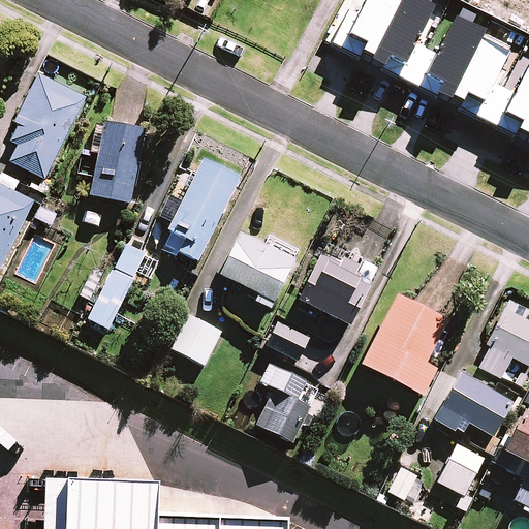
[(85,99),(37,78),(16,124),(20,126),(11,143),(18,146),(9,163),(45,181),(85,99)]
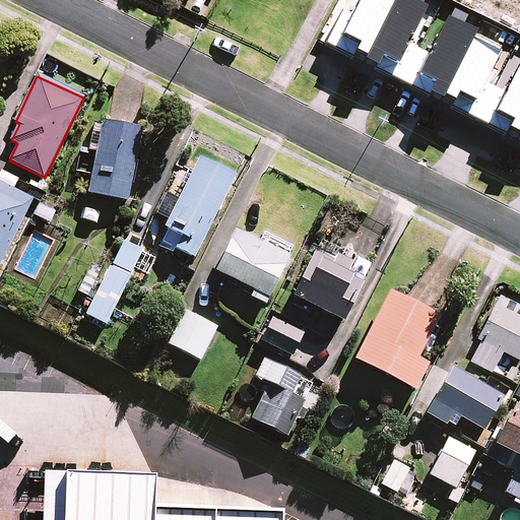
[(127,201),(141,130),(104,123),(103,125),(94,123),(89,150),(80,148),(75,174),(91,177),(88,193),(127,201)]
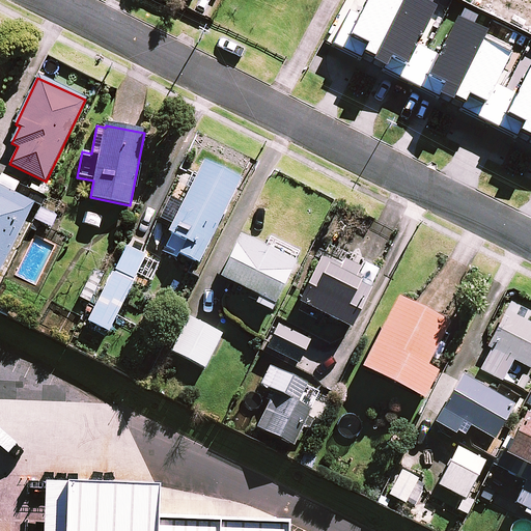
[(173,226),(168,235),(184,244),(178,254),(197,263),(240,179),(203,162),(197,174),(185,168),(159,219),(173,226)]
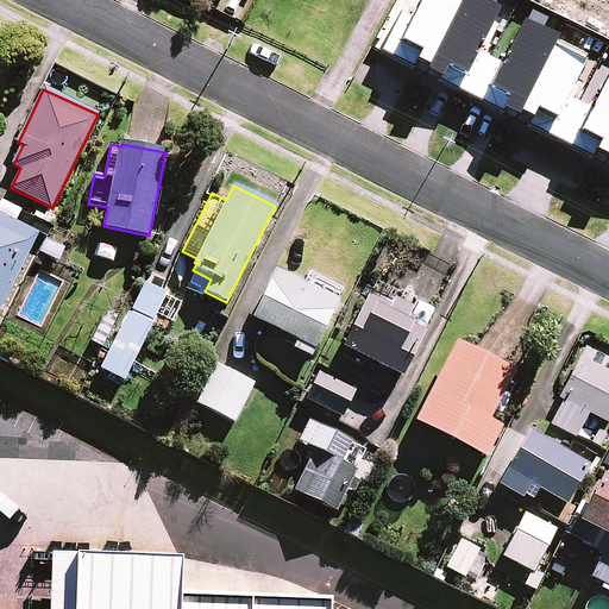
[(0,313),(41,236),(16,223),(23,209),(1,199),(0,201),(0,313)]
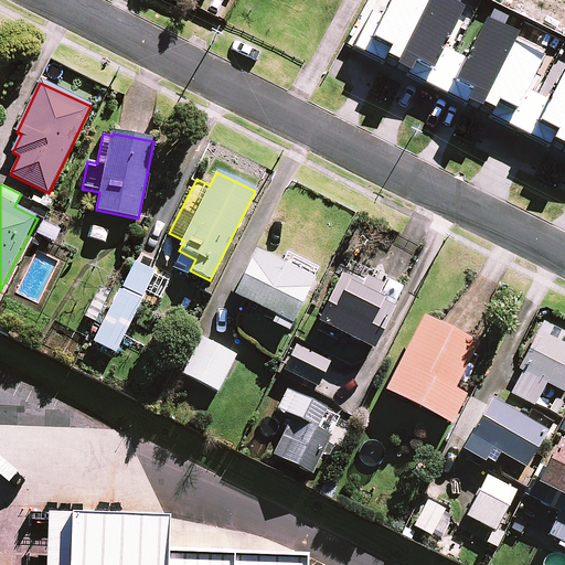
[(281,266),(256,253),(234,295),(276,316),(272,323),(287,331),(318,270),(287,255),(281,266)]
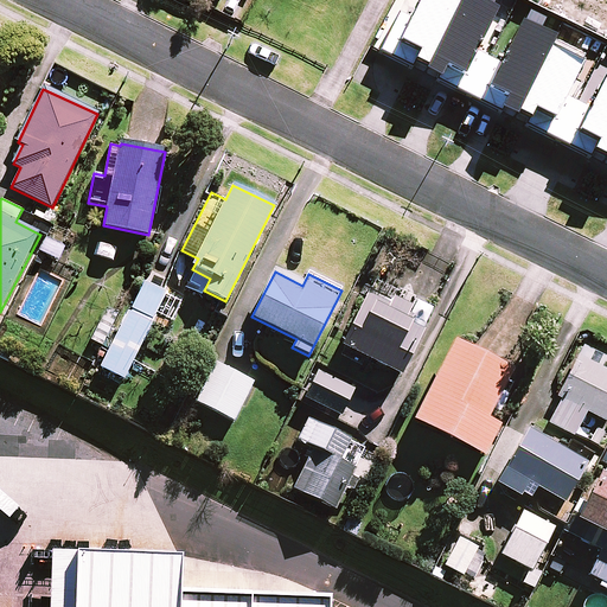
[(432,326),(422,321),(428,311),(369,280),(364,291),(337,345),(404,379),(432,326)]
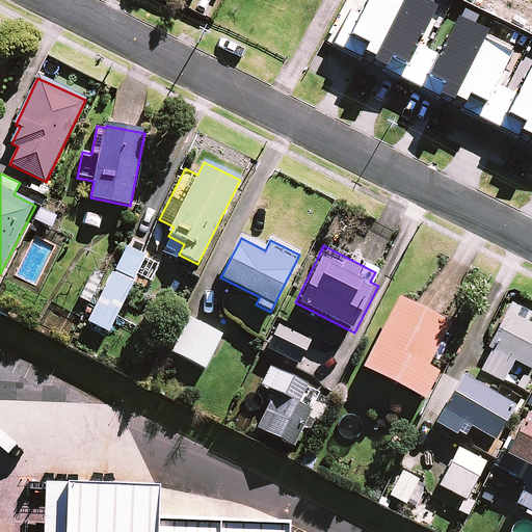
[(145,257),(126,246),(88,322),(108,333),(145,257)]
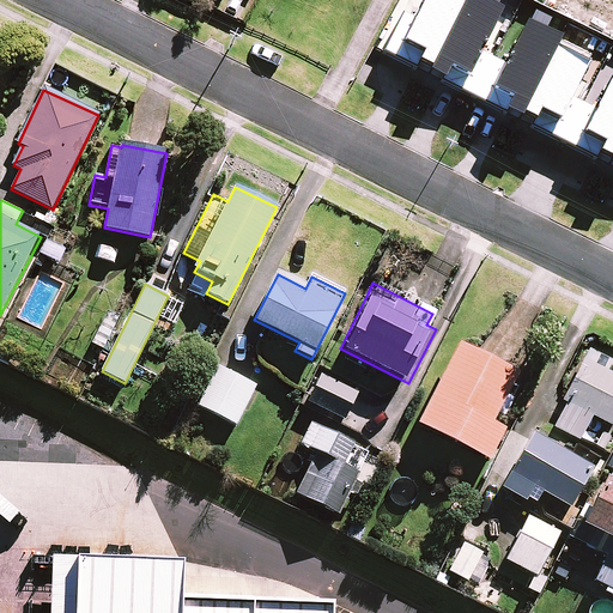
[(498,411),(507,416),(515,399),(508,396),(519,375),(459,345),(418,424),(489,461),(504,430),(491,423),(498,411)]
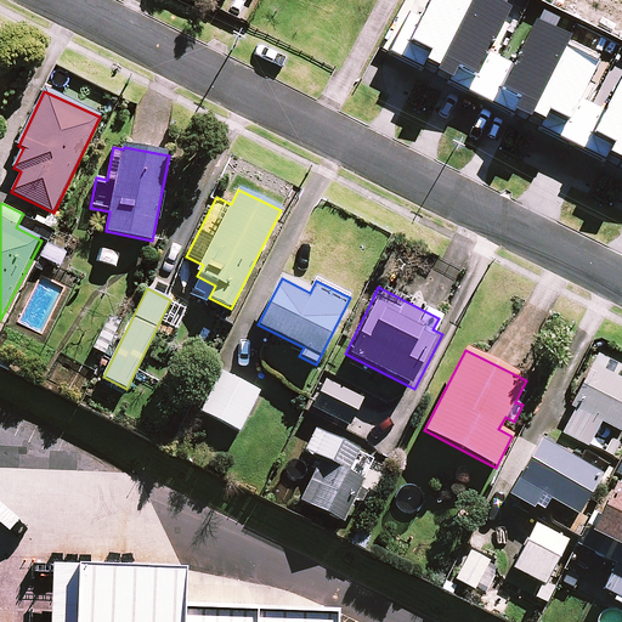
[(615,365),(595,355),(571,406),(576,408),(563,434),(588,446),(600,422),(621,433),(621,380),(621,382),(610,375),(615,365)]
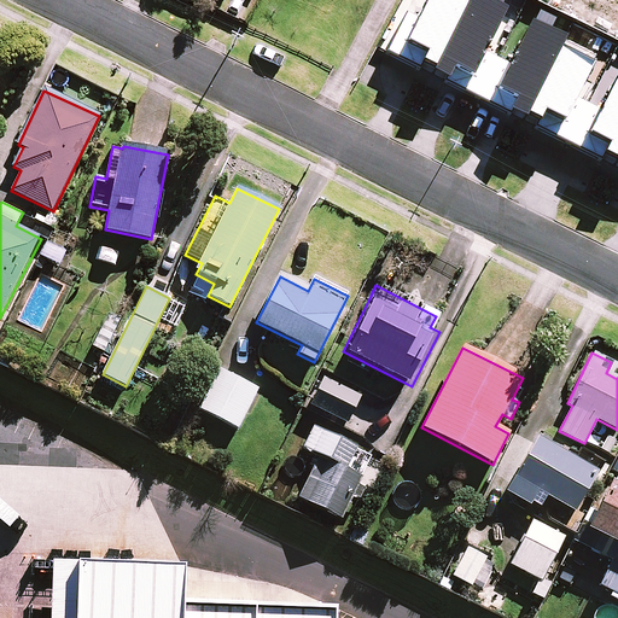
[(257,389),(219,369),(199,408),(238,429),(257,389)]
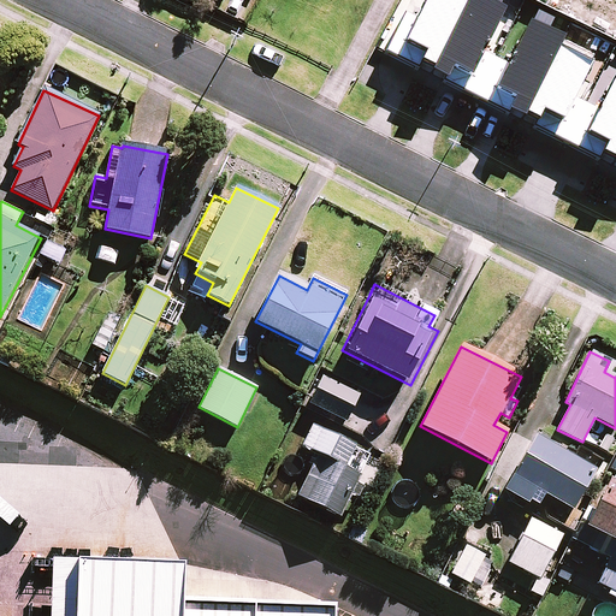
[(360,395),(323,375),(308,403),(347,422),(360,395)]
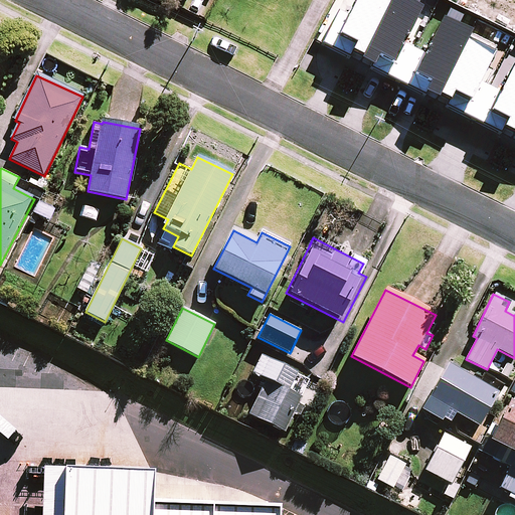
[(315,382),(262,356),(252,374),(266,380),(248,414),(285,433),(295,412),(299,414),(315,382)]
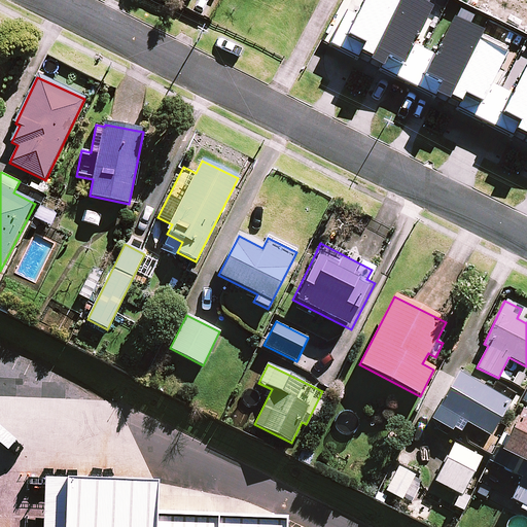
[(508,402),(457,373),(446,392),(430,419),(482,449),(508,402)]
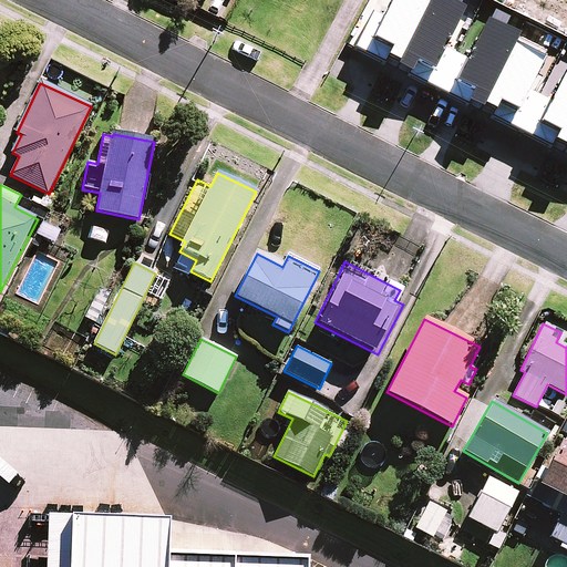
[(566,445),(559,442),(537,485),(566,500),(566,445)]
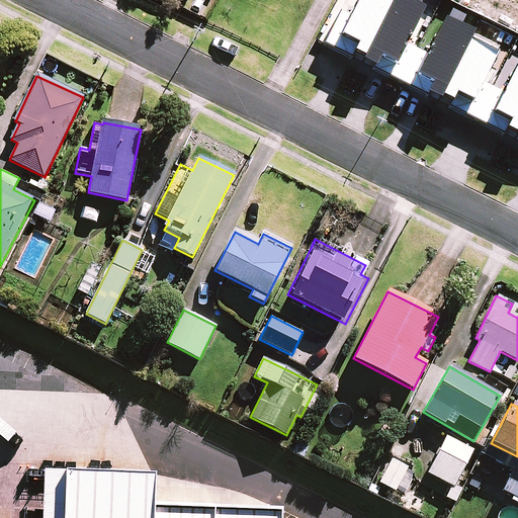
[(472,450),(446,437),(428,473),(453,487),(472,450)]
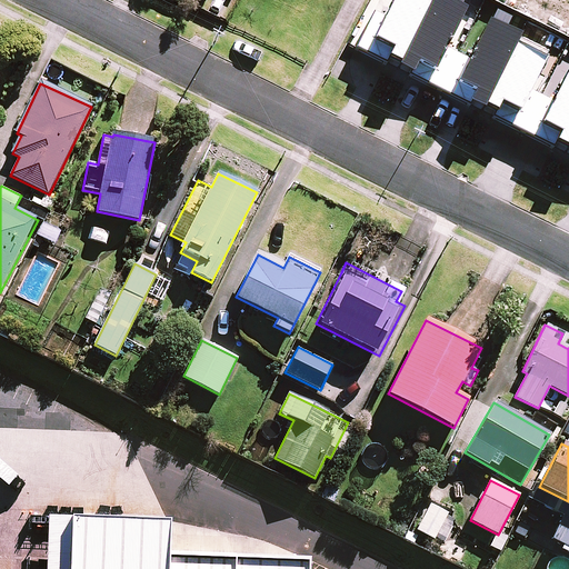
[(449,512),(430,502),(416,531),(433,540),(449,512)]
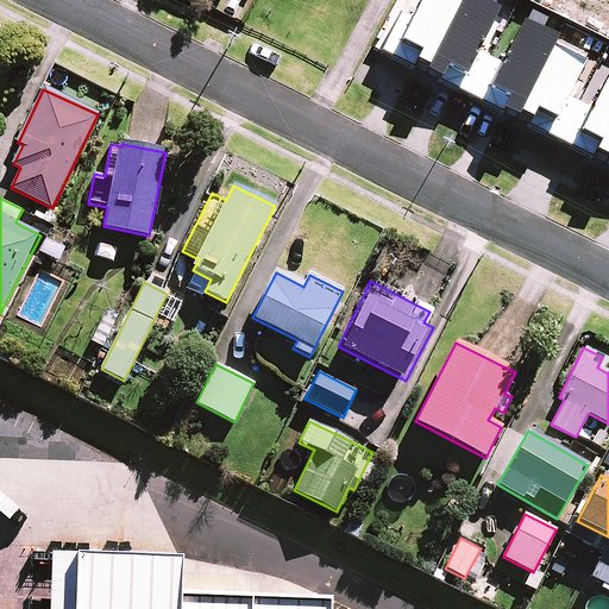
[(608,585),(608,554),(603,552),(591,577),(608,585)]
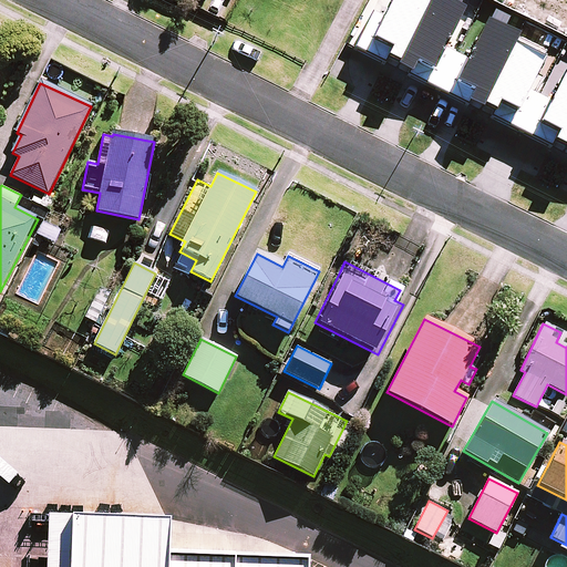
[(311,566),(311,564),(171,560),(172,522),(75,517),(73,566),(311,566)]
